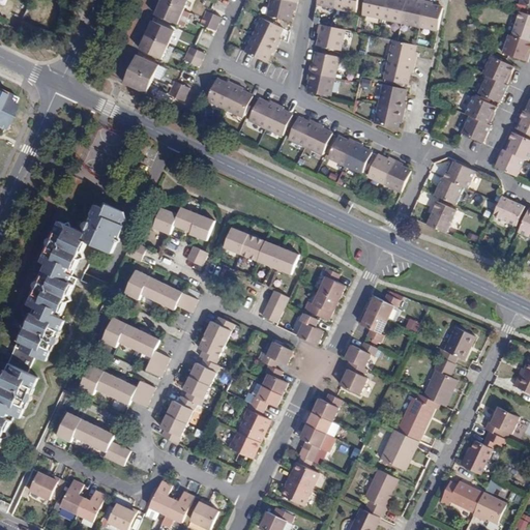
[(159,7),(156,15),(179,24),(183,12),(185,9),(162,0),(159,7)]
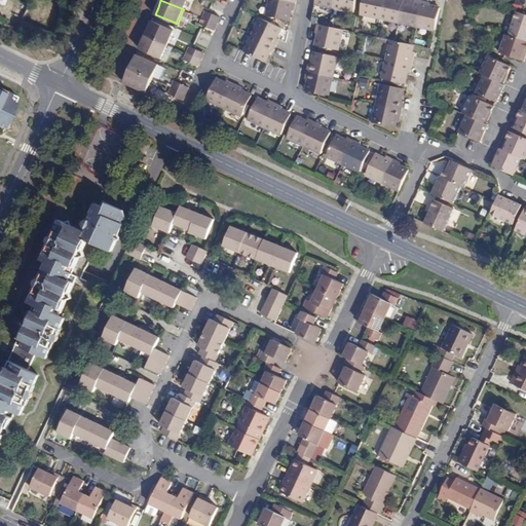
[(160,0),(184,9),(186,0),(160,0)]
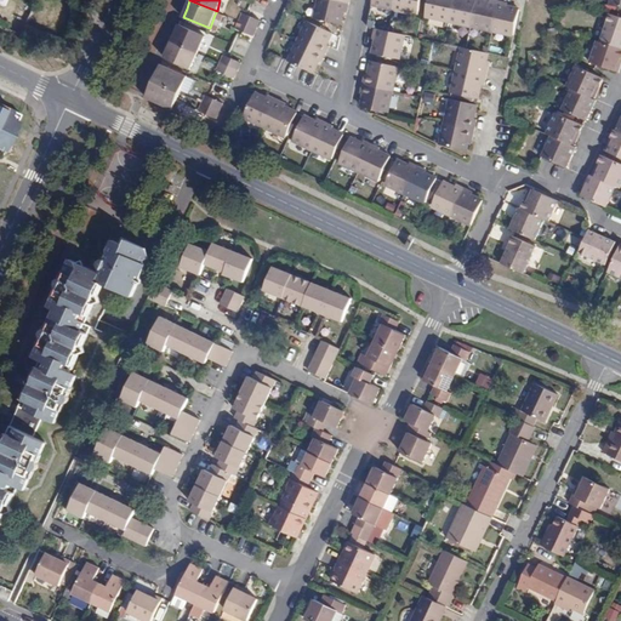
[(318,0),(314,20),(328,22),(341,24),(345,12),(348,12),(349,4),(332,0),(318,0)]
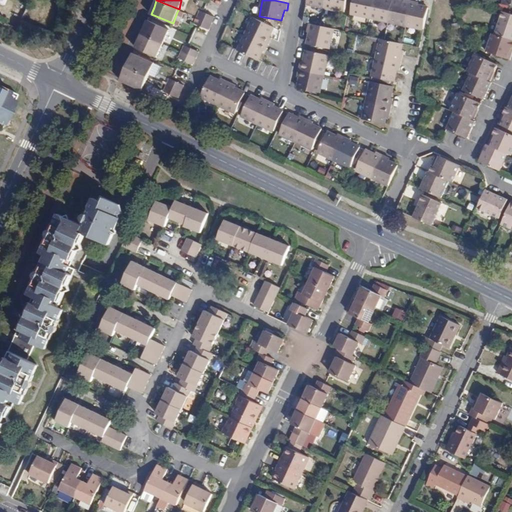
[(344,12),(347,0),(326,0),(325,8),(344,12)]
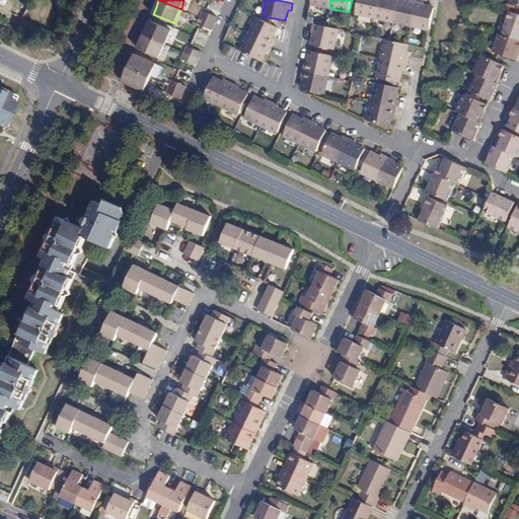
[(376,18),(379,0),(358,0),(359,1),(356,13),(376,18)]
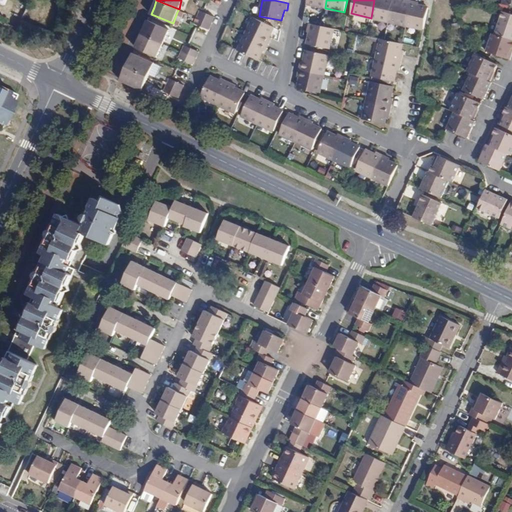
[(374,0),(371,18),(389,22),(393,0),(374,0)]
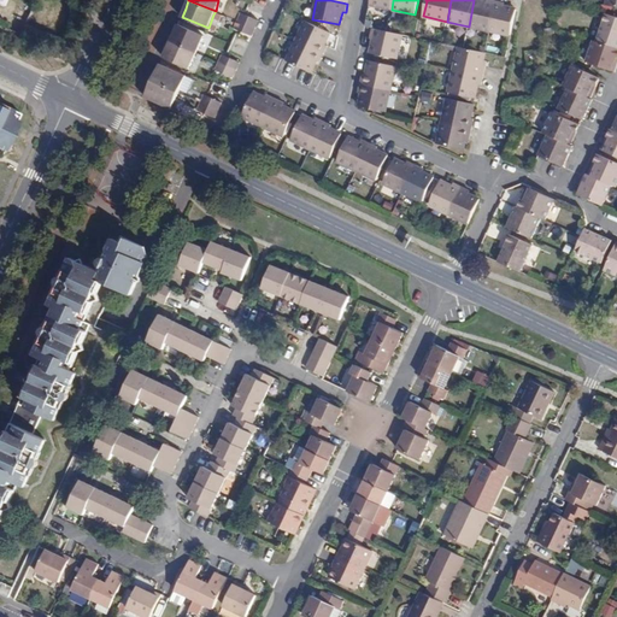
[(469,27),(489,31),(497,1),(491,0),(487,0),(487,3),(474,0),(469,27)]
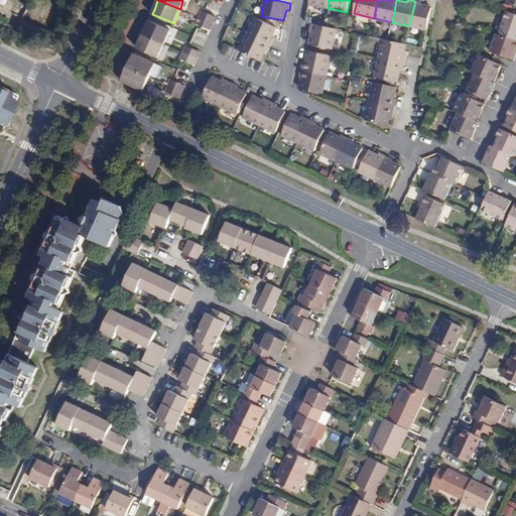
[(409,26),(427,30),(432,8),(421,5),(422,2),(415,1),(409,26)]
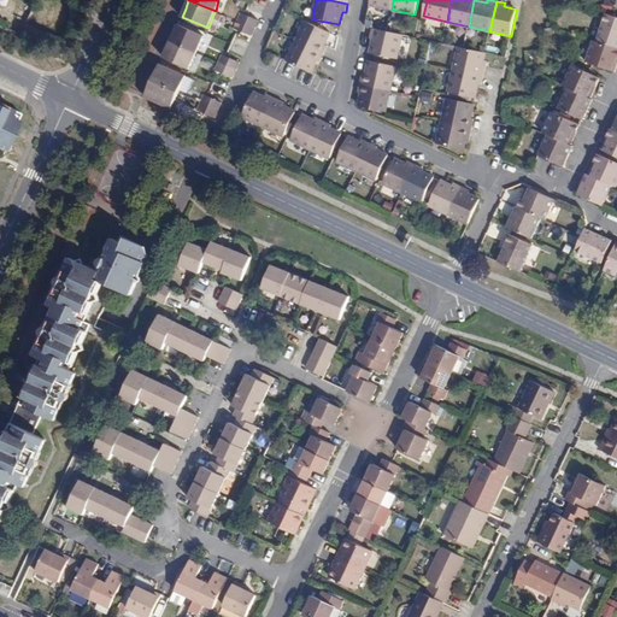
[(236,21),(256,28),(259,21),(245,15),(240,12),(236,21)]
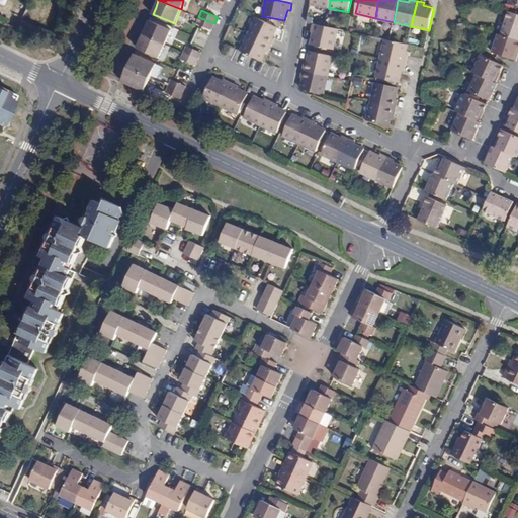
[(517,15),(508,11),(500,34),(517,40),(517,15)]
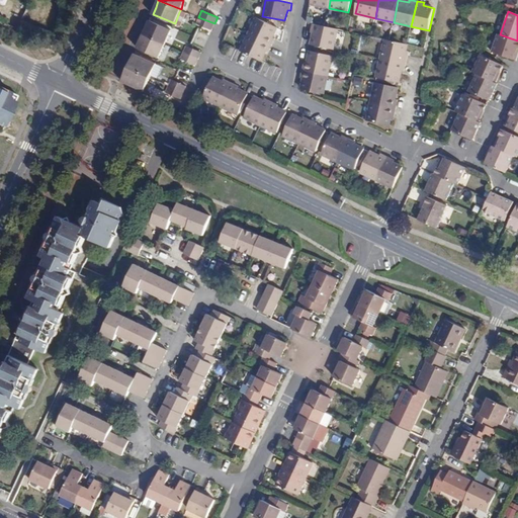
[(179,12),(175,23),(181,26),(186,15),(179,12)]
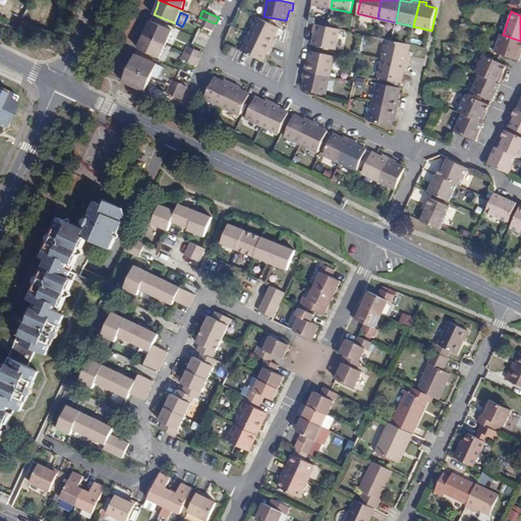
[(197,23),(201,25),(213,31),(216,23),(199,17),(197,23)]
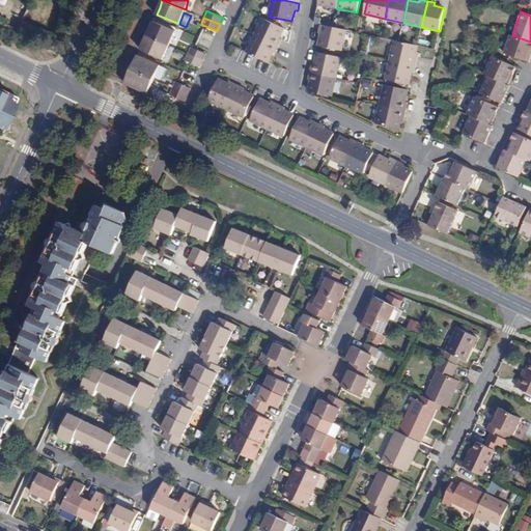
[(255,35),(279,47),(282,39),(279,38),(284,28),(277,25),(262,19),(255,35)]
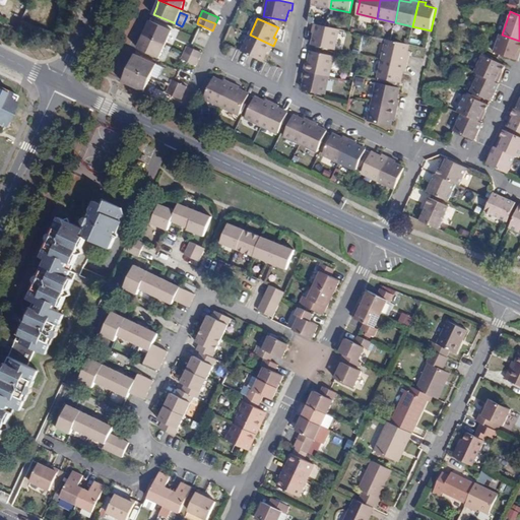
[(144,35),(167,45),(172,30),(150,20),(146,29),(144,35)]
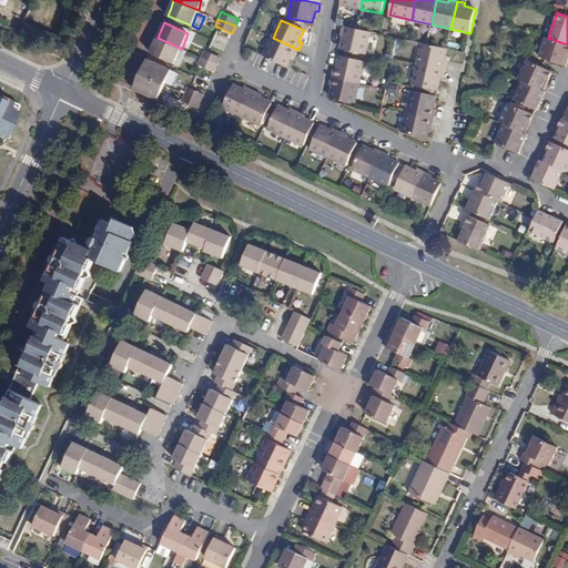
[(361,52),(366,31),(356,29),(343,26),(342,36),(344,37),(342,48),(361,52)]
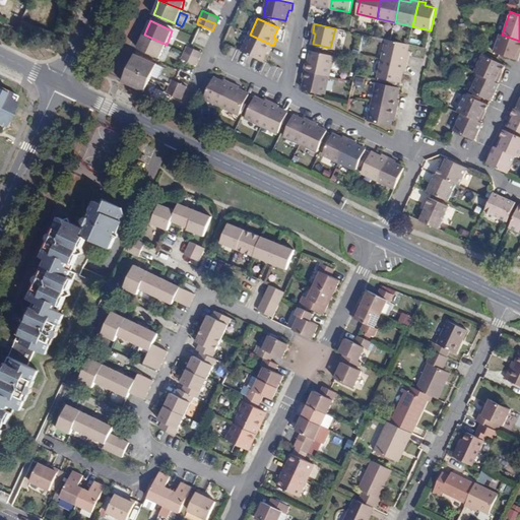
[(494,53),(515,61),(519,50),(519,41),(502,35),(499,34),(494,53)]
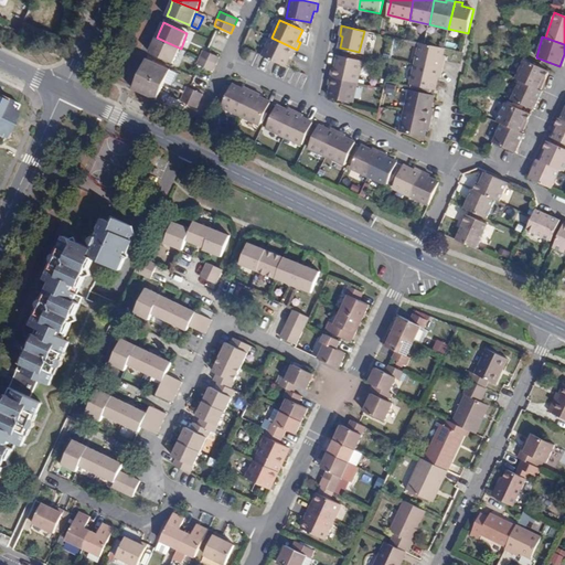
[(157,38),(150,52),(173,63),(181,49),(157,38)]
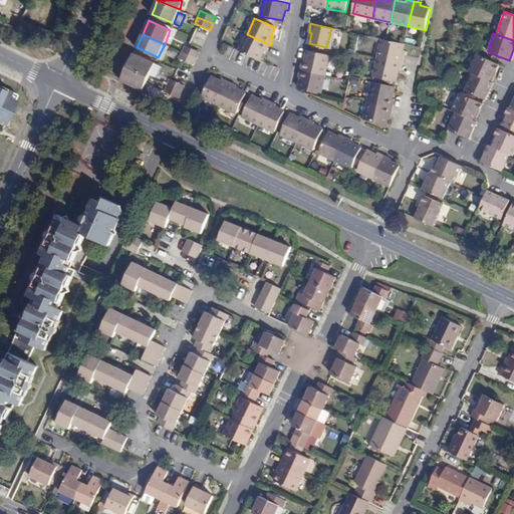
[(247,34),(239,50),(259,60),(264,50),(267,51),(270,45),(247,34)]
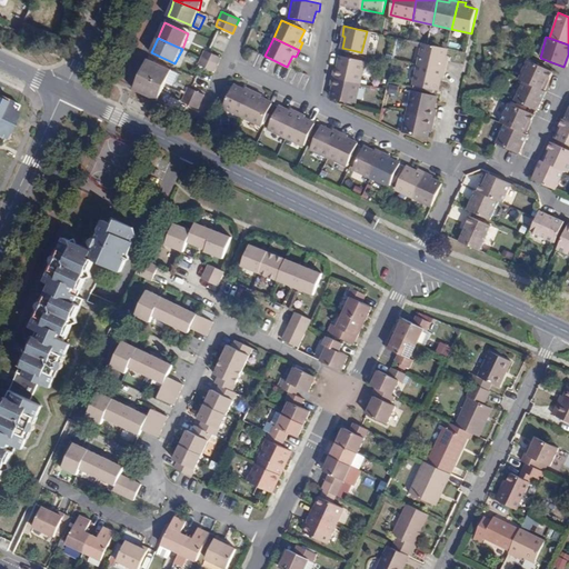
[(445,60),(447,49),(428,45),(422,43),(418,62),(446,69),(448,61),(445,60)]
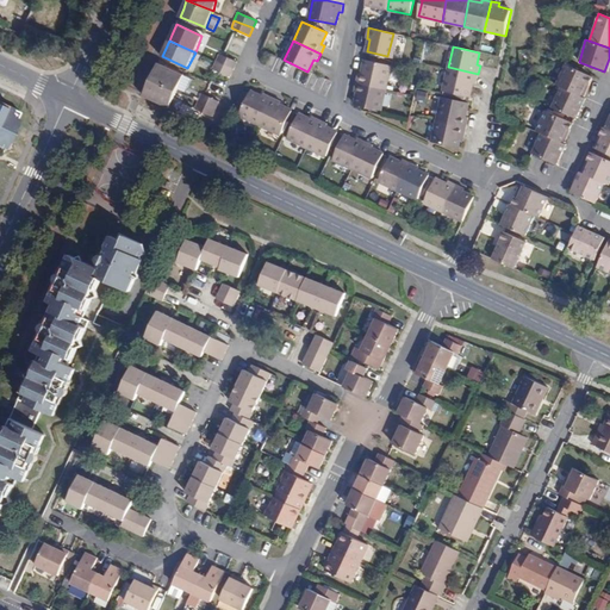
[(217,62),(234,69),(237,62),(224,56),(219,54),(217,62)]
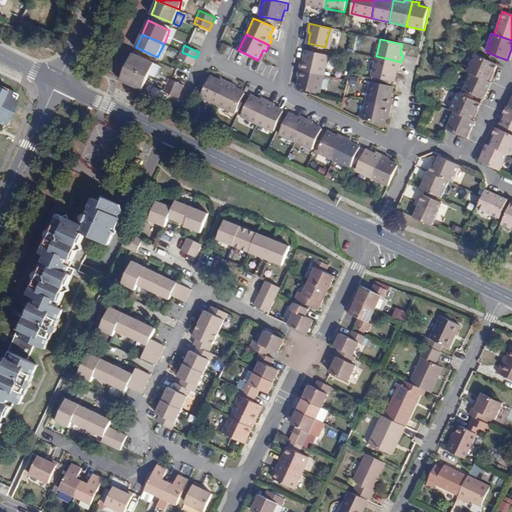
[(325,53),(307,49),(304,62),(301,61),(299,70),(320,74),(325,53)]
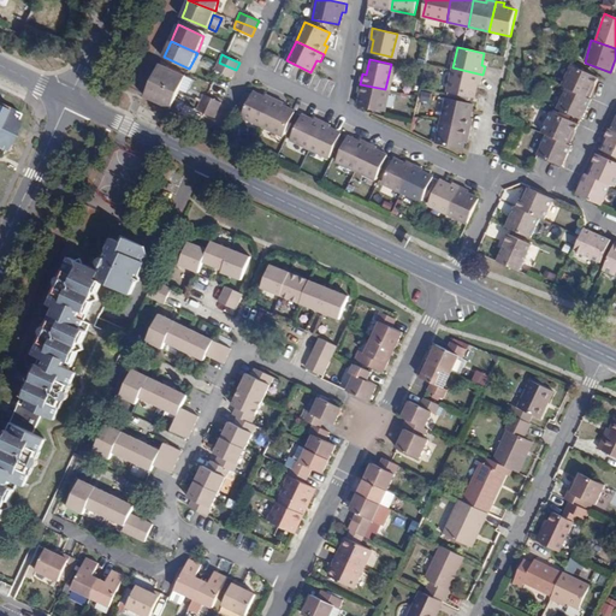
[(214,70),(219,71),(234,78),(236,70),(219,63),(214,70)]
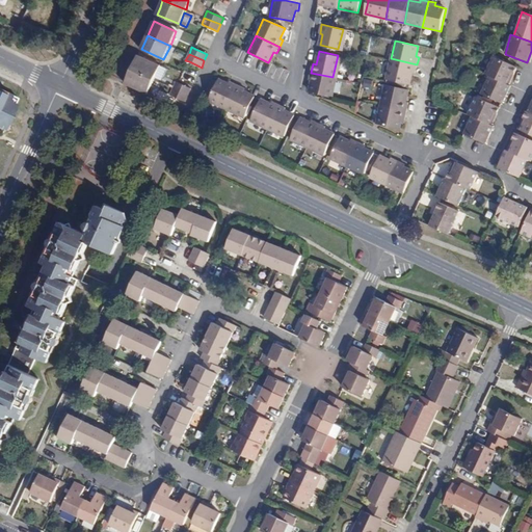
[(138,55),(132,70),(155,80),(161,65),(138,55)]
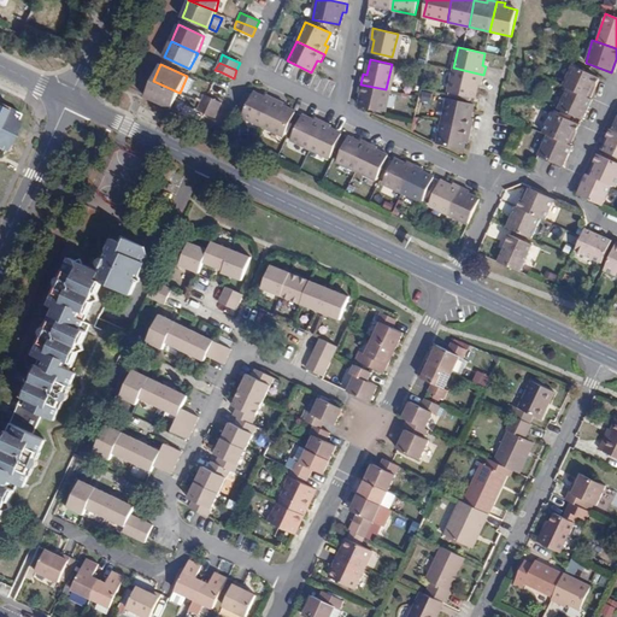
[(562,86),(566,88),(588,98),(593,87),(595,88),(599,80),(570,66),(562,86)]
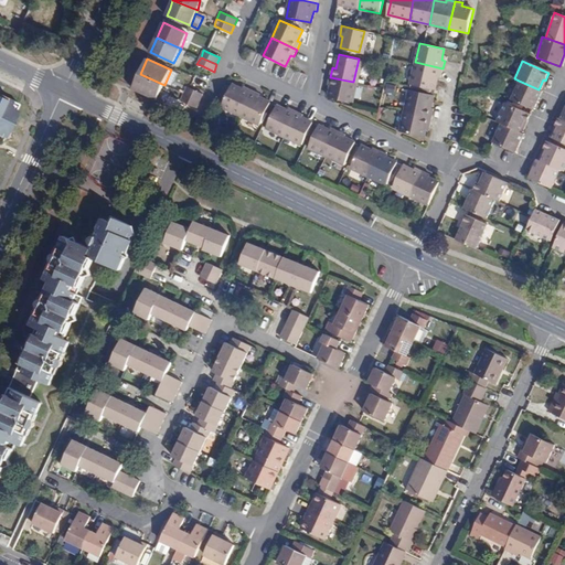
[(441,77),(443,68),(415,62),(411,83),(435,88),(438,77),(441,77)]
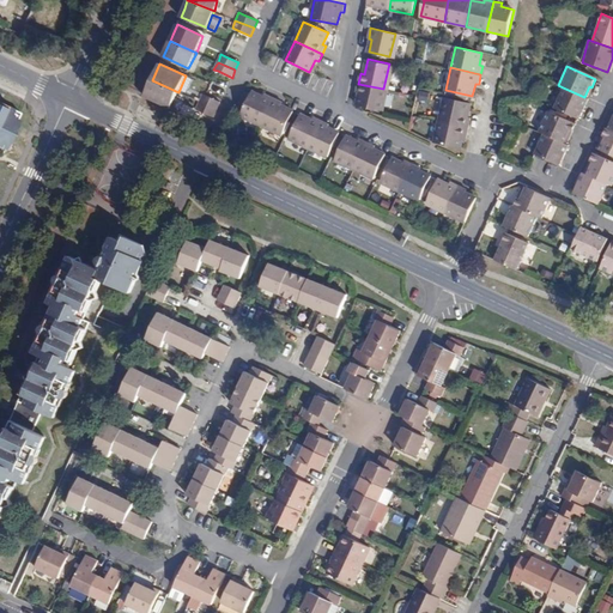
[(152,80),(144,97),(170,108),(178,92),(152,80)]
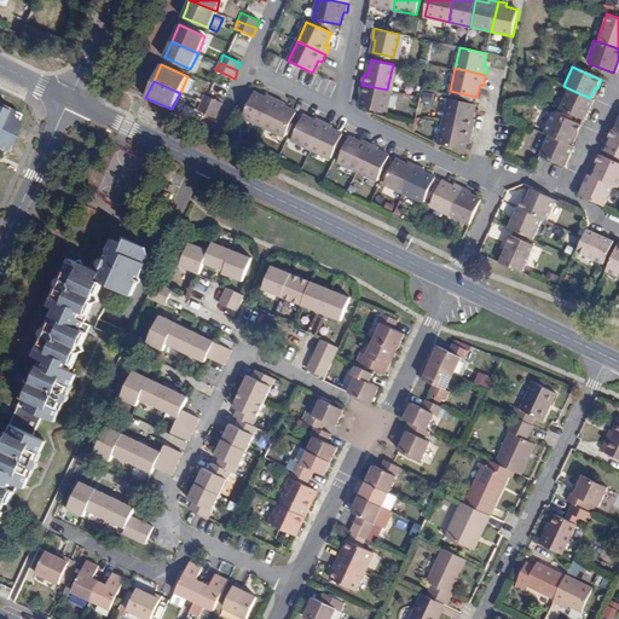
[(387,90),(362,85),(360,93),(364,93),(360,106),(370,108),(369,113),(382,115),(387,90)]
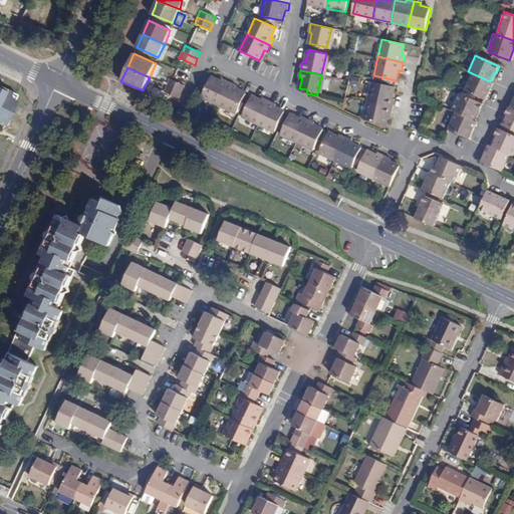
[(472,73),(464,90),(485,99),(486,100),(494,82),(490,81),(472,73)]
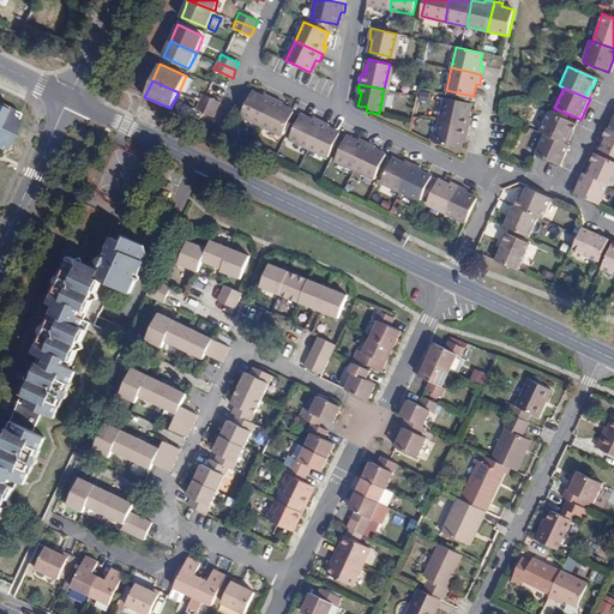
[(240,115),(260,125),(274,97),(265,94),(264,97),(252,92),(240,115)]
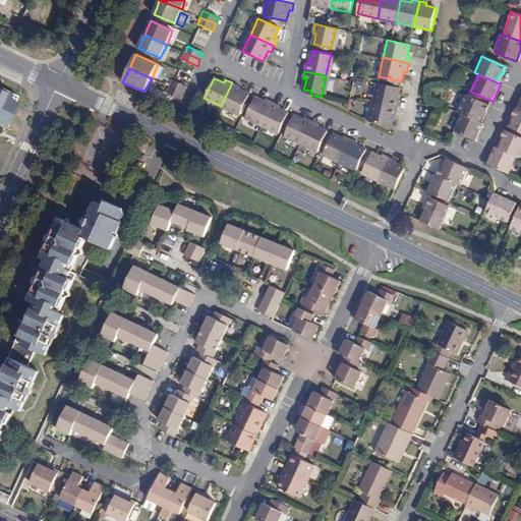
[(170,87),(185,93),(187,87),(176,81),(172,80),(170,87)]
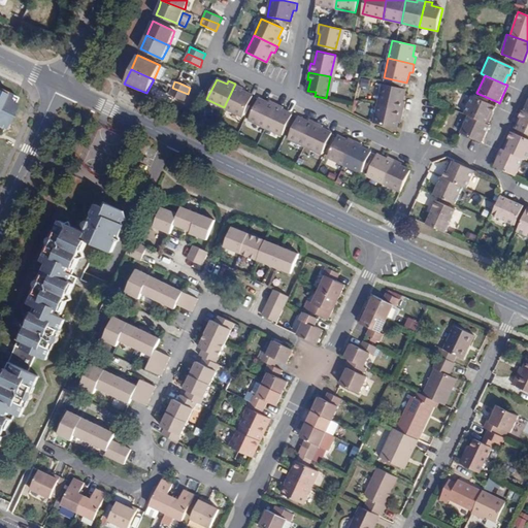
[(241,117),(252,95),(242,91),(243,88),(235,84),(224,107),(241,117)]
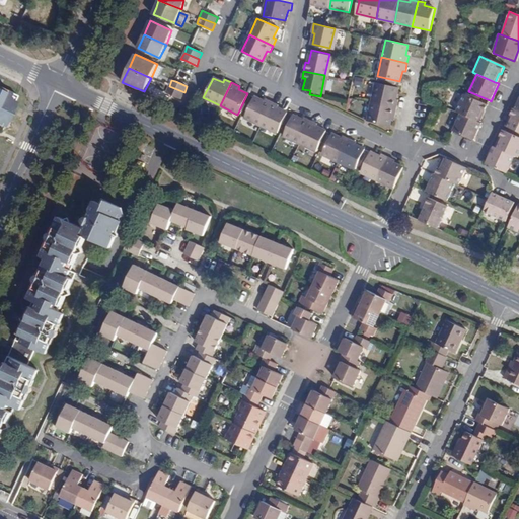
[(395,99),(398,89),(376,84),(372,103),(397,108),(398,99),(395,99)]
